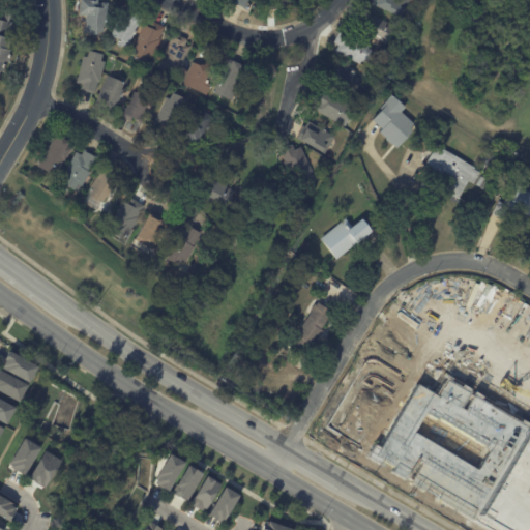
[(83,0),(96,1),(96,5),(100,5),(100,4),(106,4),(105,28),(102,28),(101,35),(97,34),(97,37),(82,35),(83,28),(84,29),(85,17),(78,17),(78,0),(83,0)]
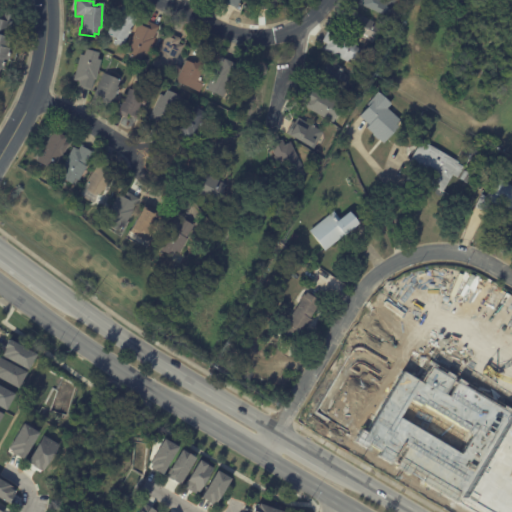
[(234,9),(223,4),(224,0),(240,0),(236,10),(234,9)]
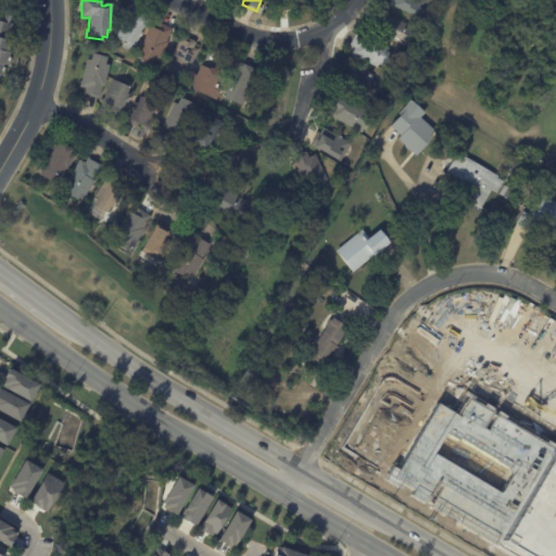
[(299,0),(301,10),(294,10),(294,8),(292,9),(292,11),(279,13),(278,0),(299,0)]
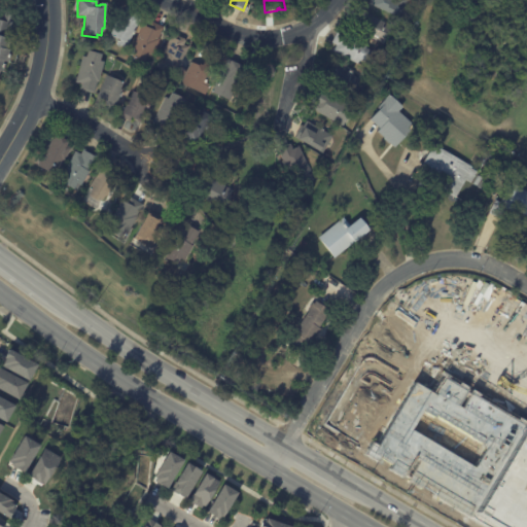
[(370,6),(372,0),(407,0),(399,20),(395,18),(394,19),(372,8),(372,7),(370,6)]
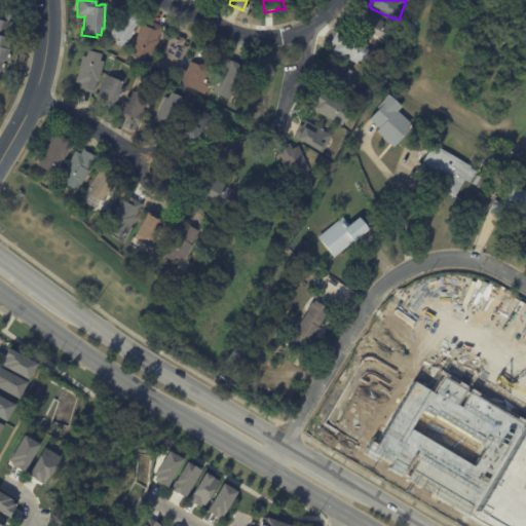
[(0,19),(4,20),(5,12),(11,13),(8,36),(11,37),(11,40),(12,40),(12,44),(11,44),(10,52),(12,52),(11,57),(10,57),(10,61),(6,61),(6,63),(7,63),(7,66),(5,66),(5,71),(0,70),(0,19)]
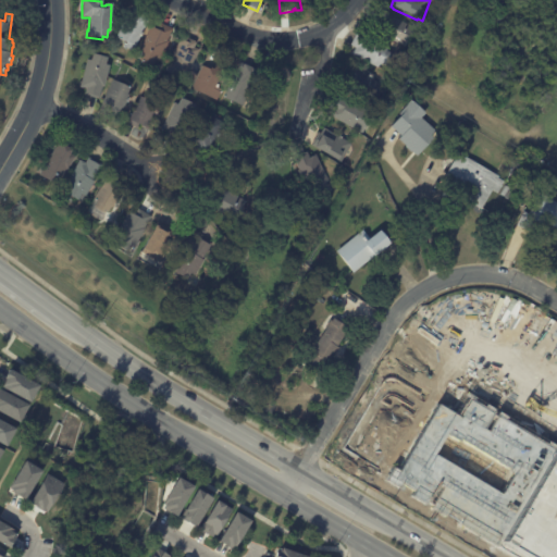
[(415,28),(406,48),(371,31),(378,16),(383,19),(385,14),(415,28)]
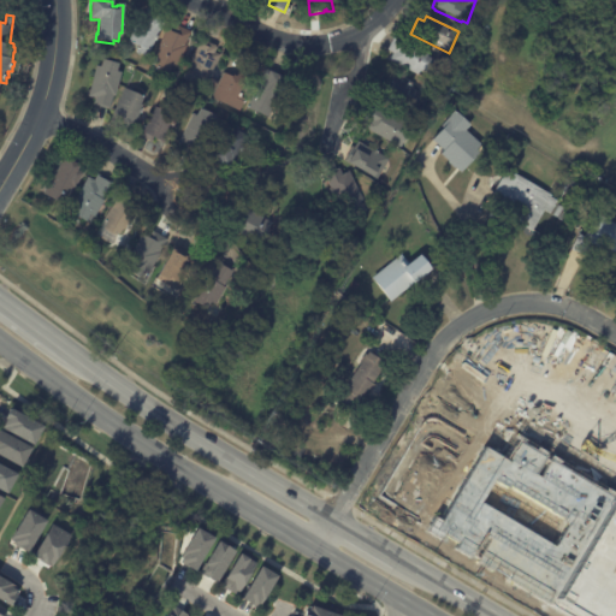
[(141,18),(146,21),(147,18),(153,21),(153,19),(155,18),(160,22),(161,25),(144,60),(137,55),(140,52),(126,43),(140,17),(141,18)]
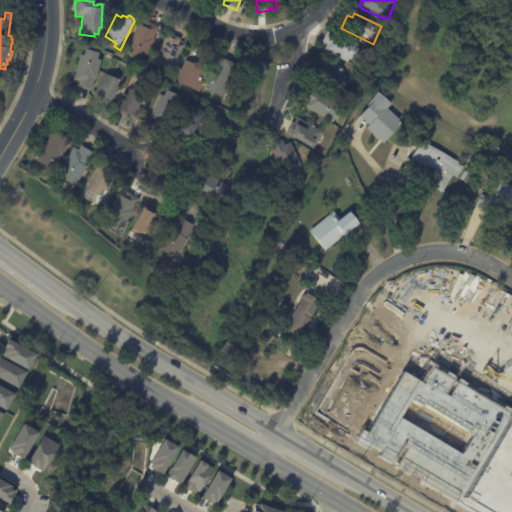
[(147,23),(157,28),(152,40),(153,40),(145,59),(141,57),(138,63),(126,58),(129,51),(127,49),(137,26),(143,29),(145,23),(147,23)]
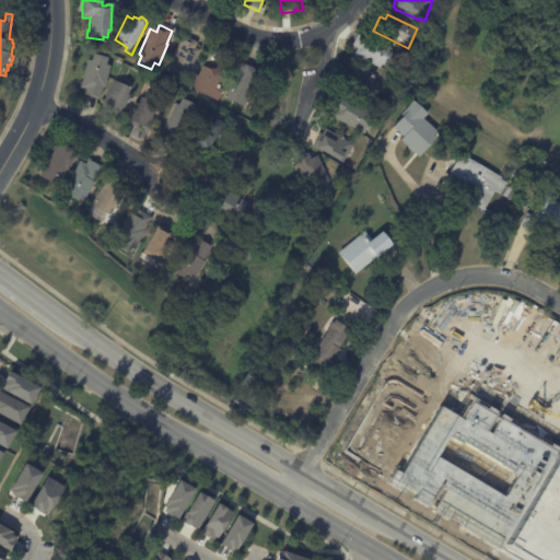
[(360,35),(370,41),(371,38),(391,48),(389,51),(395,55),(387,69),(382,66),(380,69),(352,56),(354,53),(356,54),(357,49),(352,47),(358,34),(360,35)]
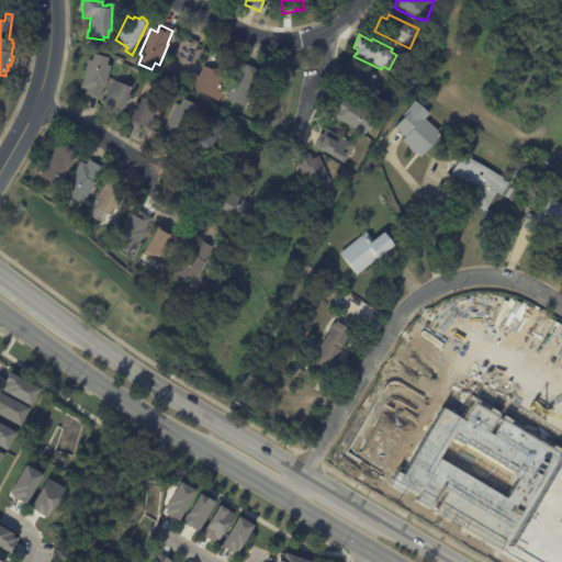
[(187,38),(198,44),(194,49),(202,53),(195,66),(193,65),(191,70),(200,75),(193,87),(166,74),(182,36),(187,38)]
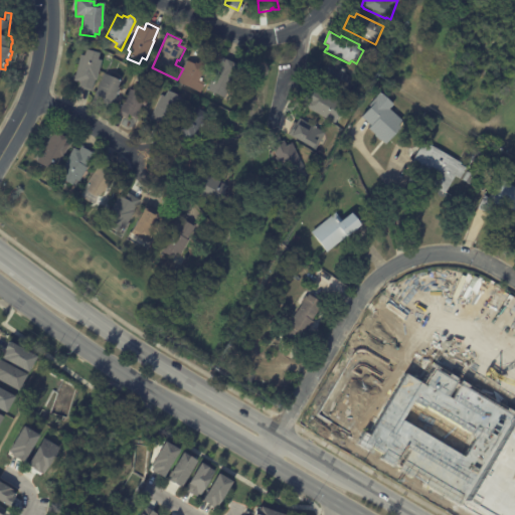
[(88,92),(77,89),(78,83),(72,81),(79,57),(82,57),(83,51),(97,55),(95,61),(100,63),(95,82),(93,81),(90,93),(88,92)]
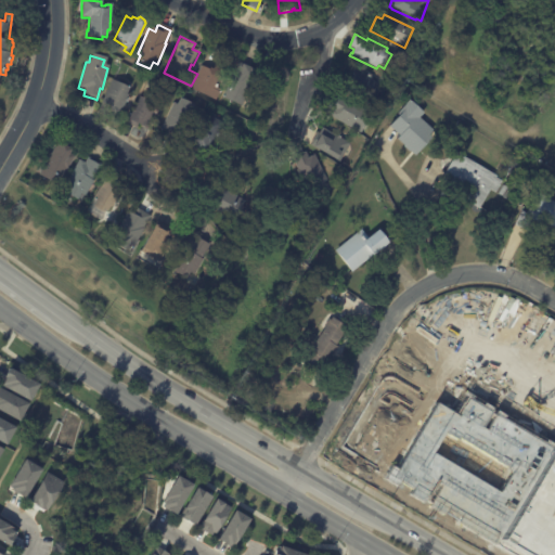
[(241,64),(253,69),(248,77),(254,80),(242,105),(222,95),(239,63),(241,64)]
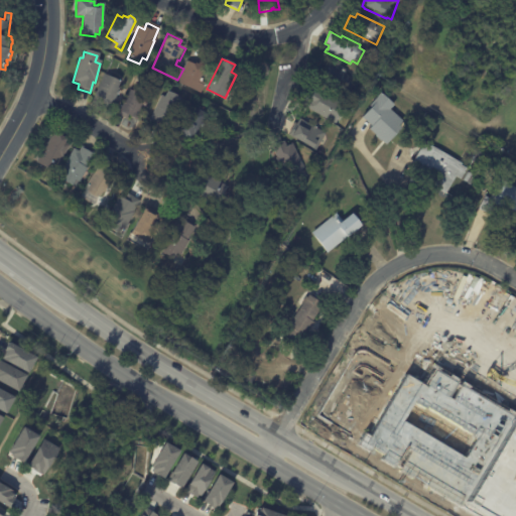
[(189,62),(203,70),(190,94),(175,87),(187,62),(189,62)]
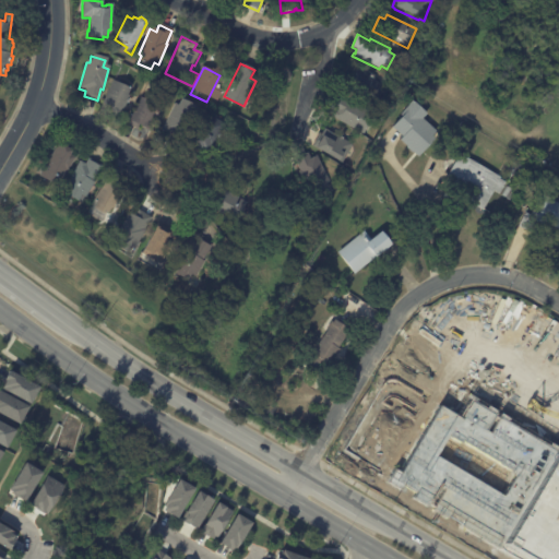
[(380,88),(375,99),(369,97),(368,98),(351,90),(352,87),(346,84),(351,75),(352,76),(356,69),(376,79),(375,82),(381,85),(380,88)]
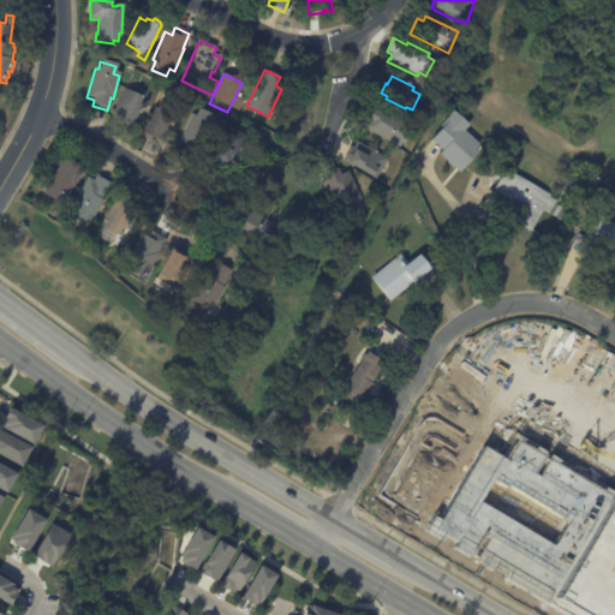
[(123,118),(113,114),(124,89),(142,97),(131,121),(123,118)]
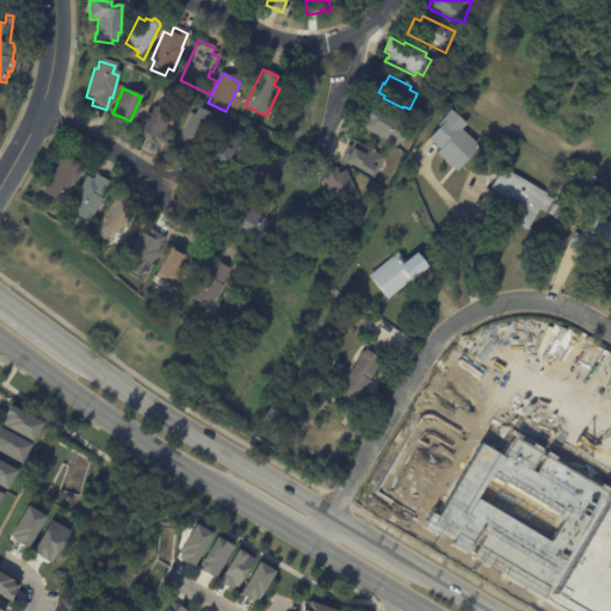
[(147,142),(137,136),(160,97),(179,107),(158,148),(147,142)]
